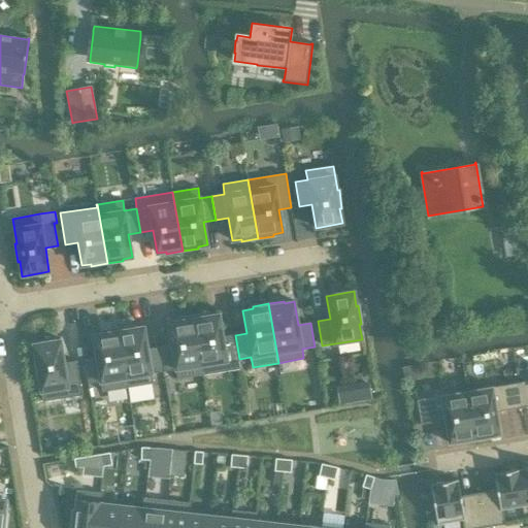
[(193,316),(202,375),(240,369),(239,359),(235,335),(223,337),(219,314),(209,316),(208,314),(193,316)]
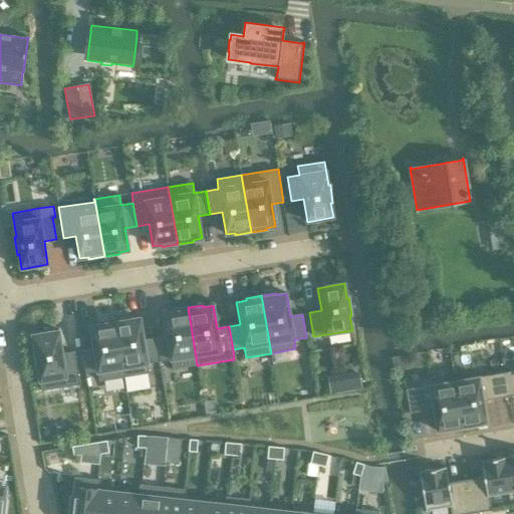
[(171,359),(173,369),(197,365),(188,307),(173,310),(173,312),(164,314),(167,336),(156,338),(160,361),(171,359)]
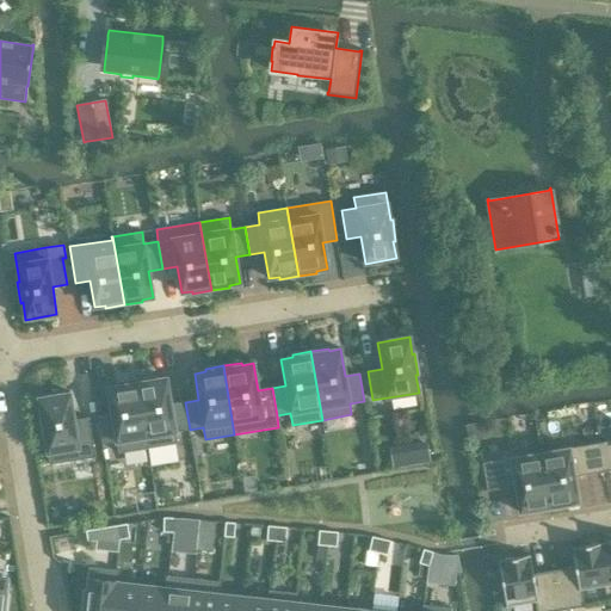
[(136,381),(148,449),(177,444),(176,432),(190,430),(185,402),(171,405),(166,377),(155,380),(154,377),(136,381)]
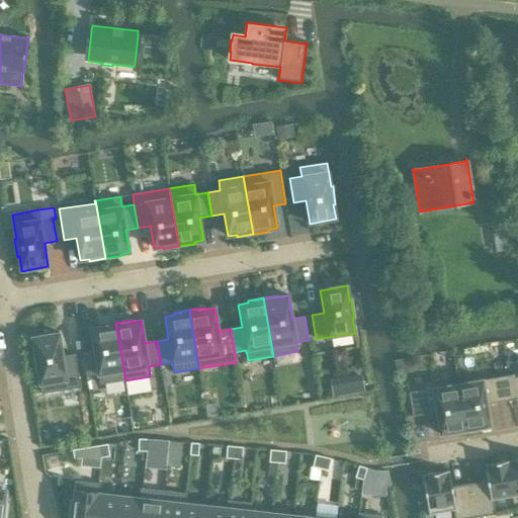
[(98,374),(100,384),(125,380),(115,323),(100,325),(100,327),(91,329),(94,351),(83,353),(87,376),(98,374)]
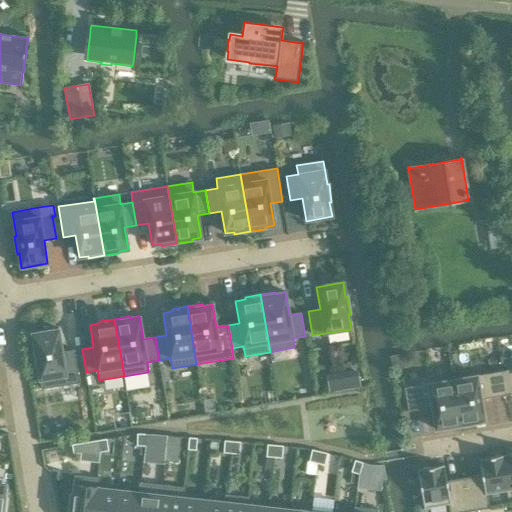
[(39,377),(41,390),(79,383),(74,350),(62,352),(58,329),(32,333),(36,360),(34,360),(37,378),(39,377)]
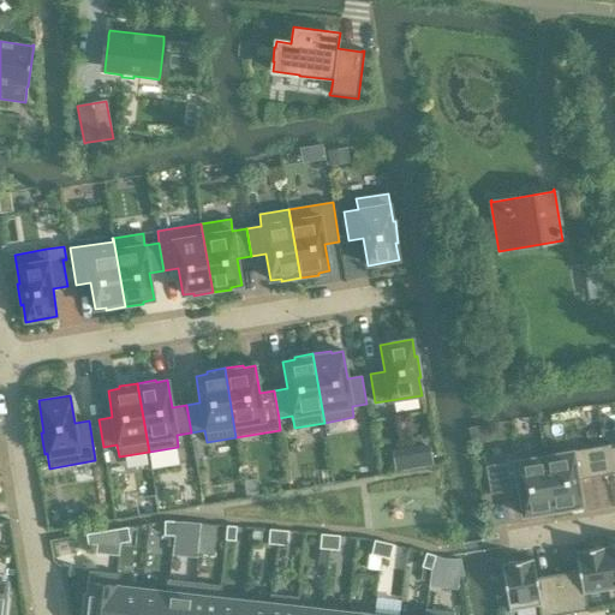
[(614,443),(604,446),(609,473),(614,472),(614,443)]
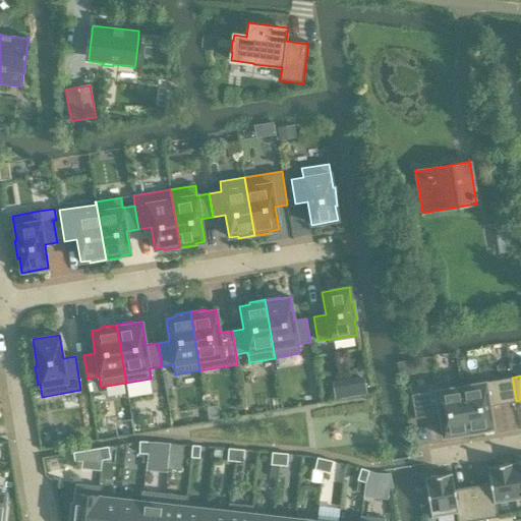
[(516,401),(512,378),(461,387),(469,436),(484,432),(484,430),(494,429),(489,406),(516,401)]
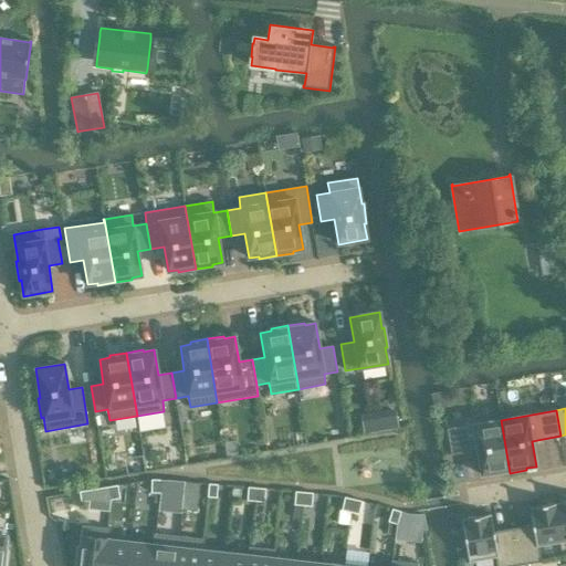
[(492,475),(510,473),(501,420),(447,429),(451,456),(478,451),(482,475),(492,473),(492,475)]
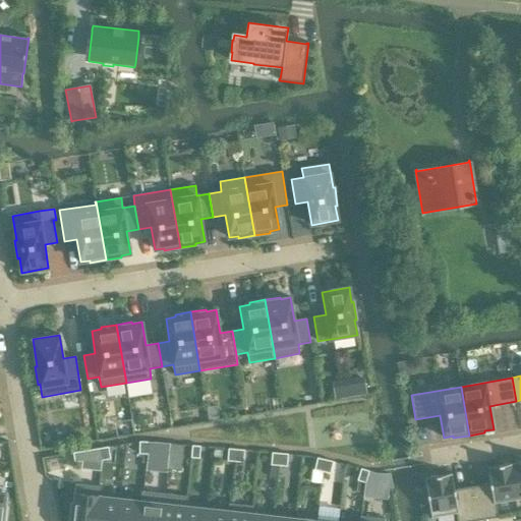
[(139,454),(148,454),(148,442),(139,442),(139,454)]
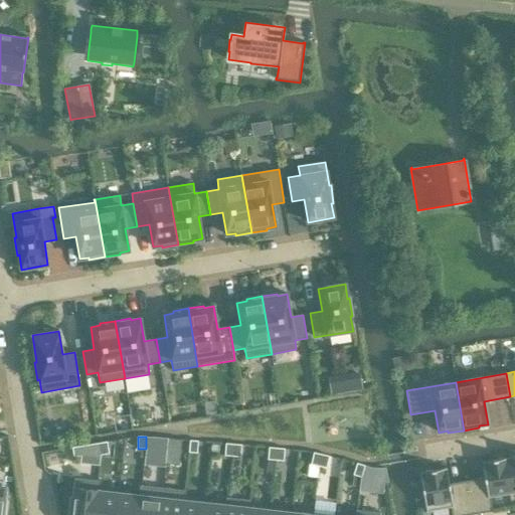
[(146,449),(154,450),(154,438),(146,437),(146,449)]
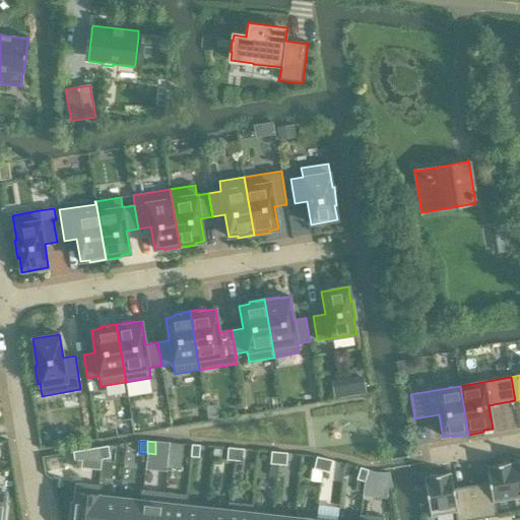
[(183,456),(191,457),(192,445),(184,444),(183,456)]
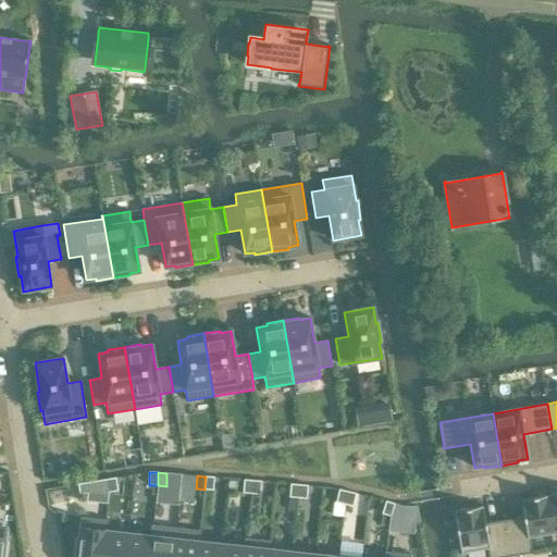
[(205,490),(213,491),(214,478),(206,477),(205,490)]
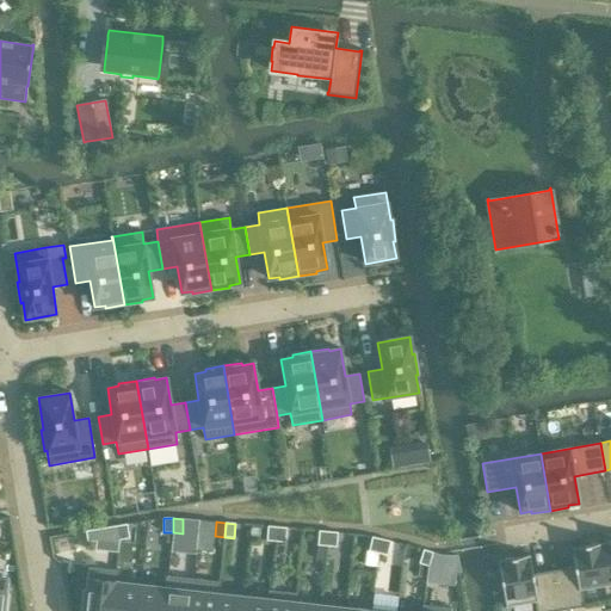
[(127,524),(117,526),(119,541),(129,538),(127,524)]
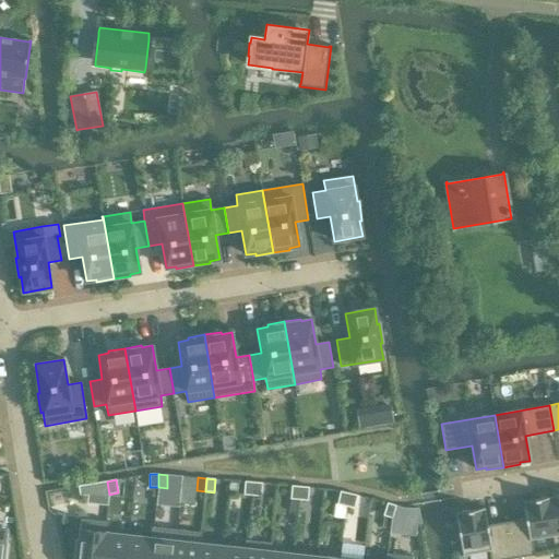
[(99,483),(79,486),(80,495),(109,498),(109,495),(107,482),(99,483)]
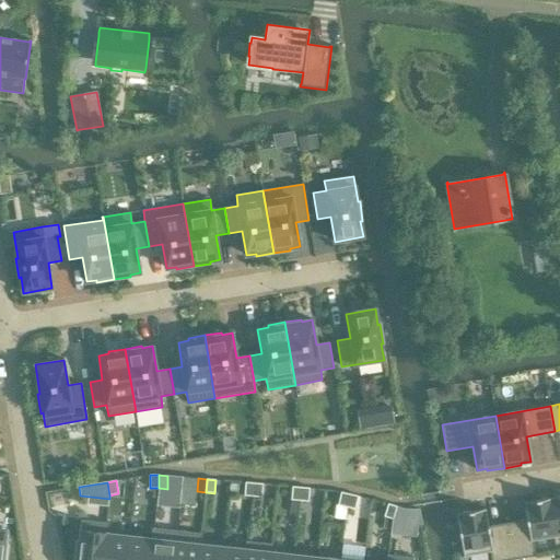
[(244,496),(253,497),(254,483),(245,482),(244,496)]
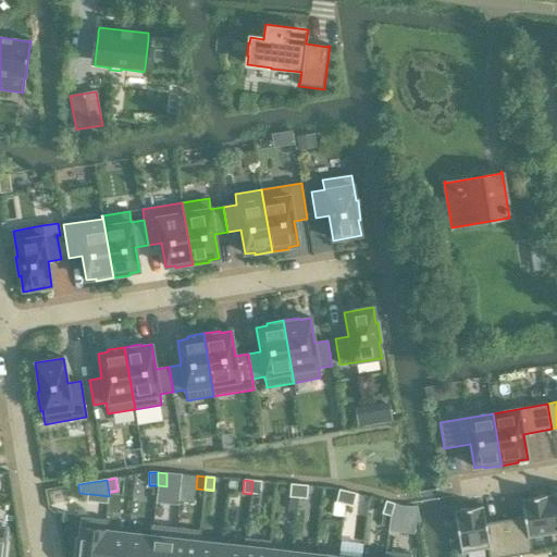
[(251,494),(260,494),(261,481),(252,481),(251,494)]
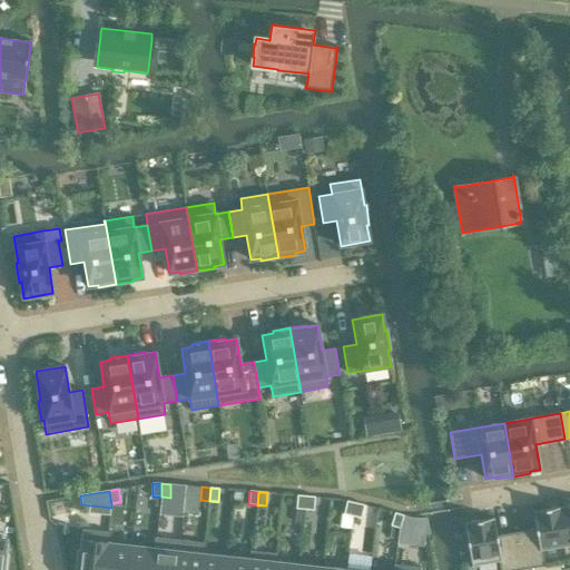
[(296,509),(305,510),(306,497),(297,495),(296,509)]
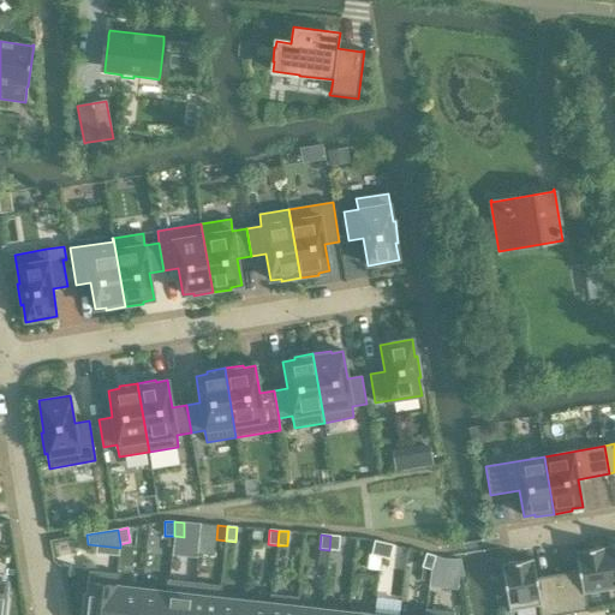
[(329,550),(339,550),(340,536),(330,536),(329,550)]
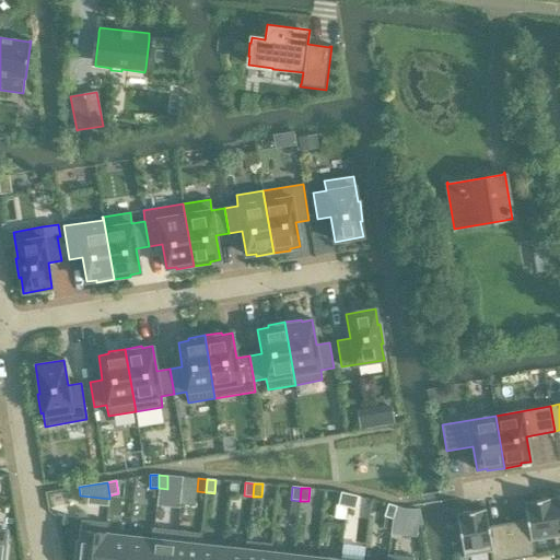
[(338,505),(347,508),(349,494),(341,492),(338,505)]
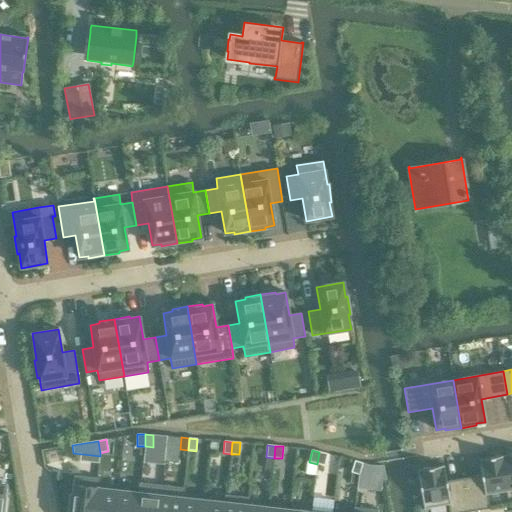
[(317,464),(324,465),(327,454),(319,452),(317,464)]
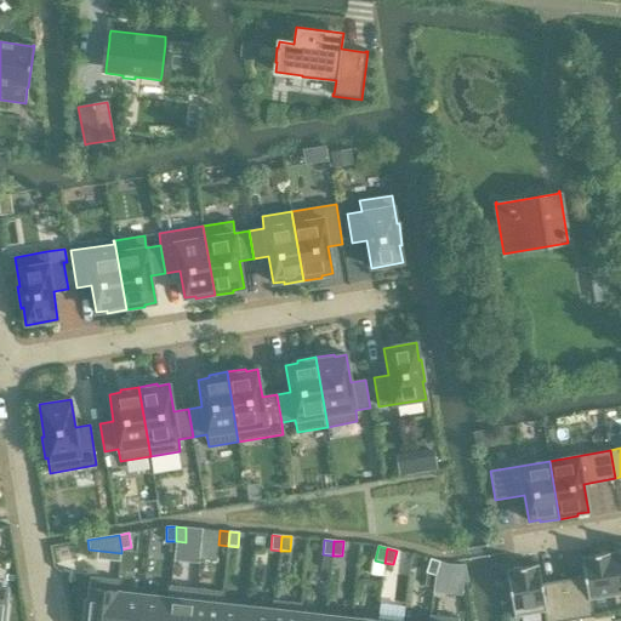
[(585,576),(563,580),(570,620),(580,619),(594,616),(592,600),(620,596),(613,552),(581,557),(585,576)]
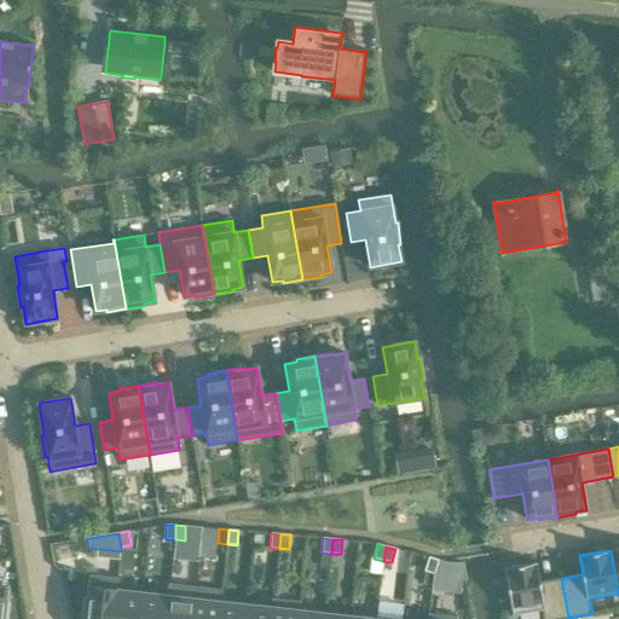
[(424,571),(434,573),(438,560),(429,557),(424,571)]
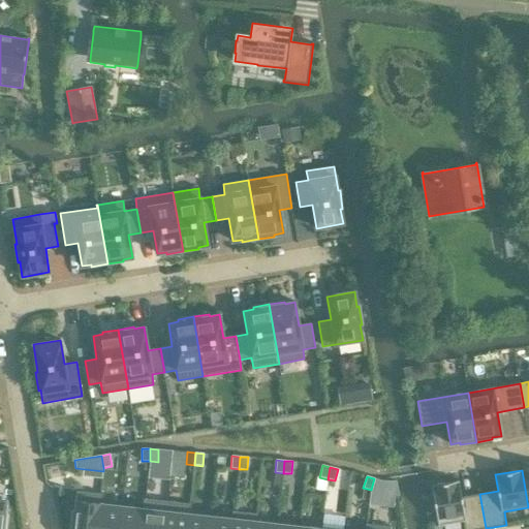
[(371,490),(378,493),(382,480),(374,478),(371,490)]
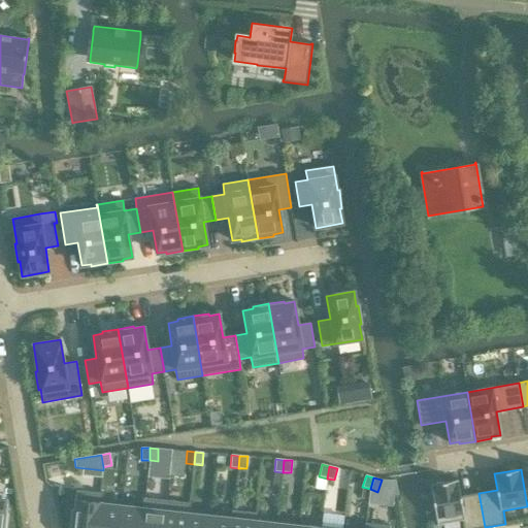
[(458,480),(430,485),(437,524),(462,520),(463,527),(483,527),(485,527),(479,493),(461,496),(458,480)]
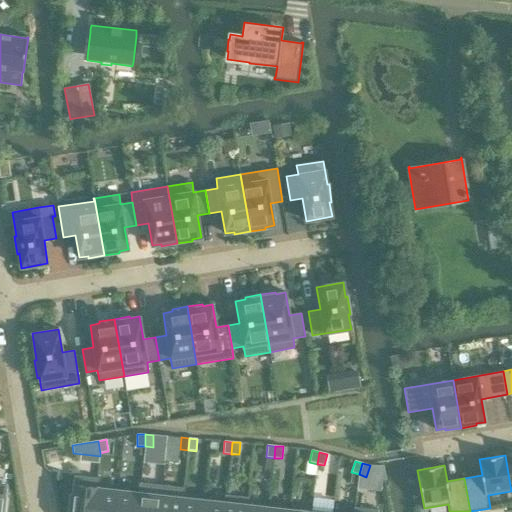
[(93,511),(98,478),(75,475),(73,497),(71,497),(68,511),(93,511)]
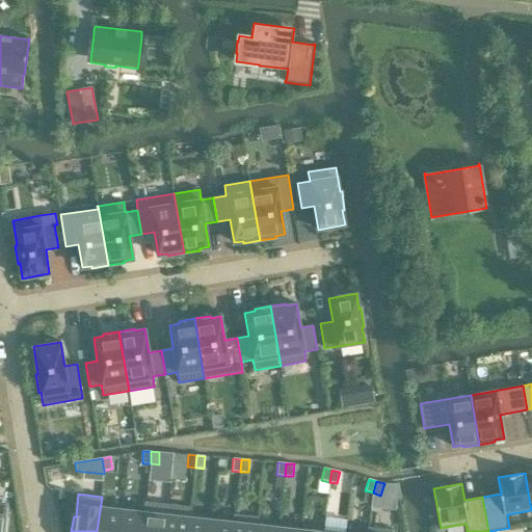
[(102,497),(97,531),(120,531),(123,509),(102,507),(103,497),(102,497)]
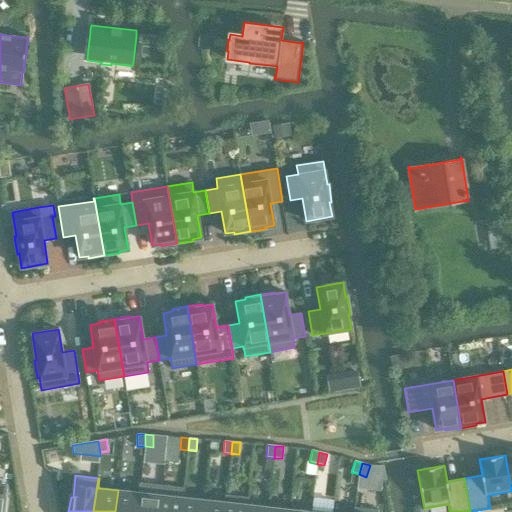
[(118,490),(115,511),(137,511),(140,483),(139,483),(138,492),(118,490)]
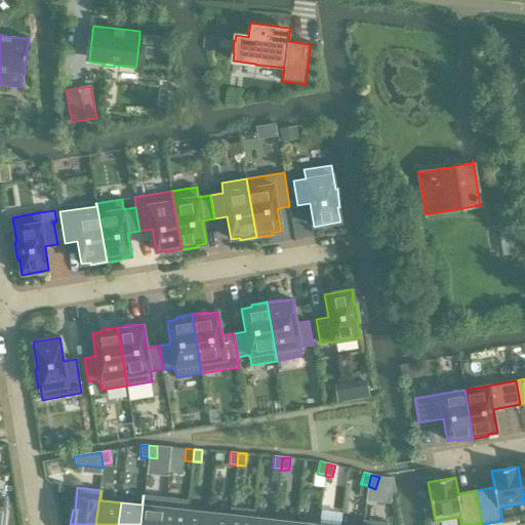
[(144,495),(140,524),(162,524),(166,497),(144,495)]
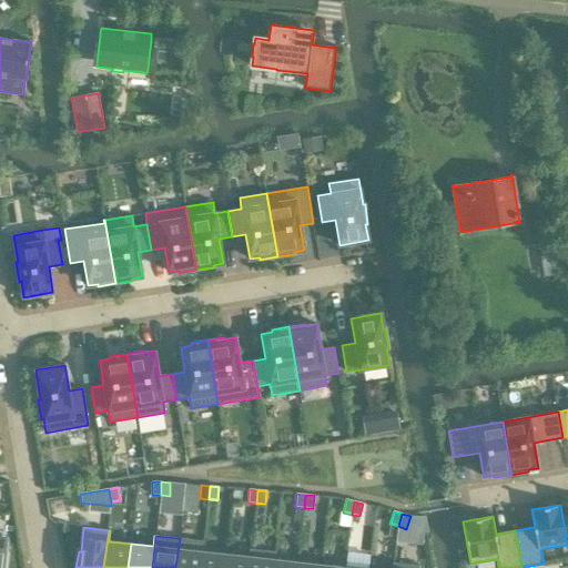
[(180,538),(175,567),(200,567),(203,541),(180,538)]
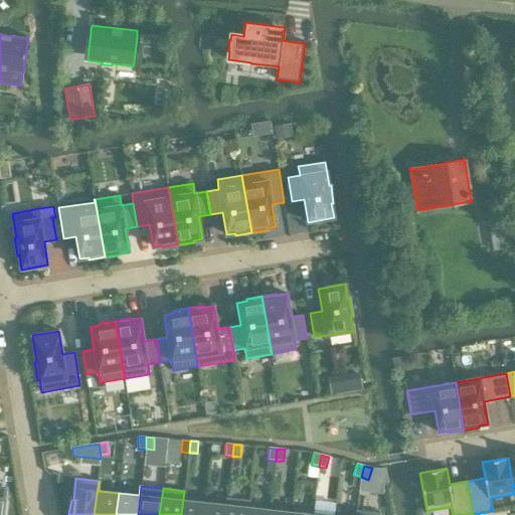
[(184,491),(181,514),(203,514),(205,502),(184,500),(186,491),(184,491)]
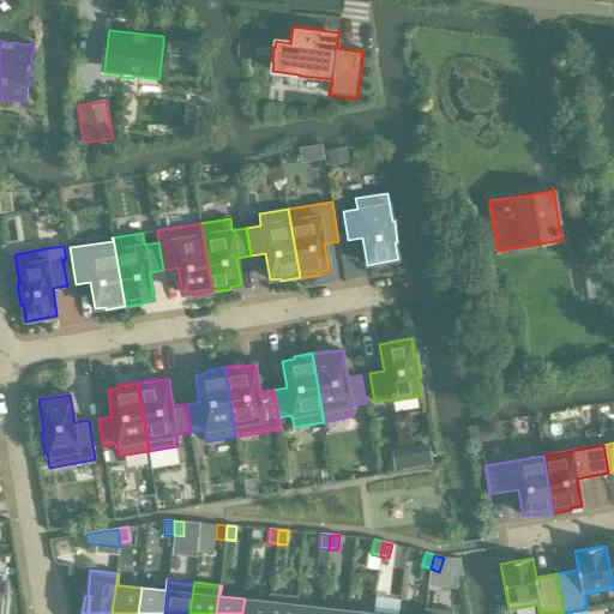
[(245,599),(242,613),(269,613),(271,594),(270,594),(269,602),(245,599)]
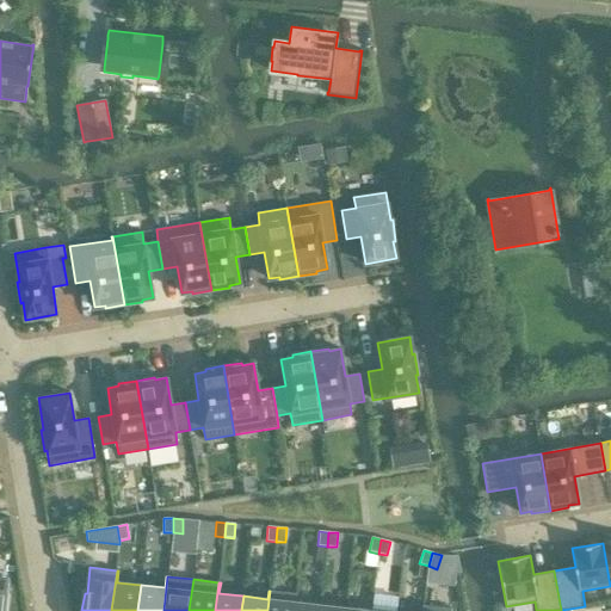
[(270,591),(267,610),(292,610),(296,593),(270,591)]
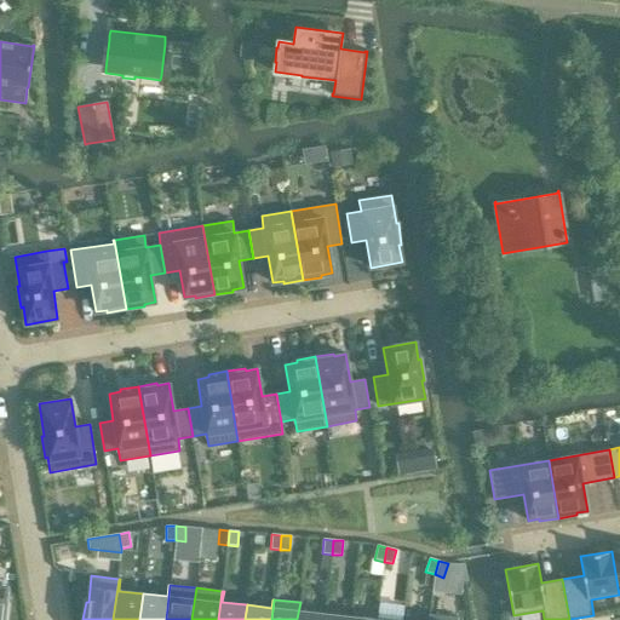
[(300,602),(297,619),(323,619),(325,614),(300,610),(302,602),(300,602)]
